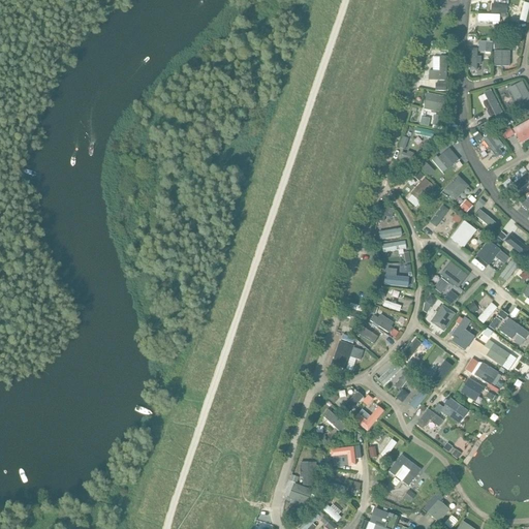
[(528,7),(528,4),(524,3),(520,21),(526,23),(528,7)]
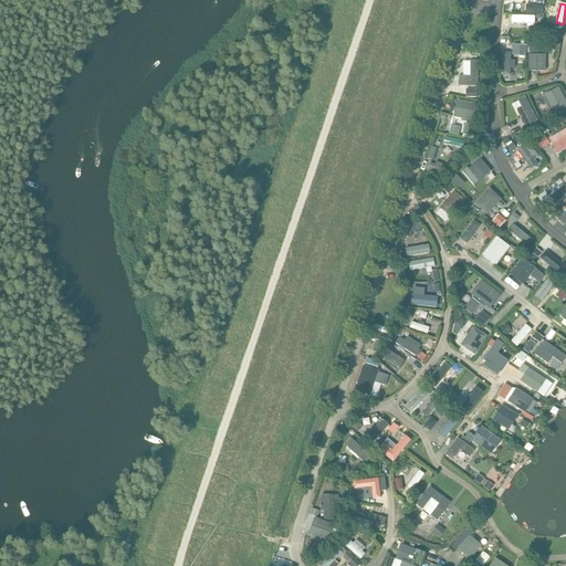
[(525,4),(525,14),(542,16),(543,6),(525,4)]
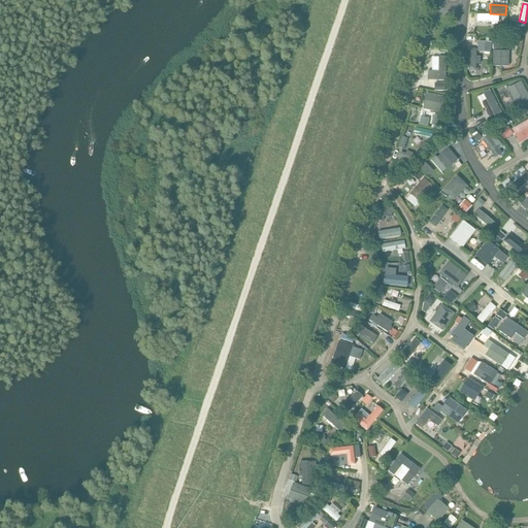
[(477,14),(477,23),(492,23),(492,25),(496,25),(496,23),(499,23),(499,15),(477,14)]
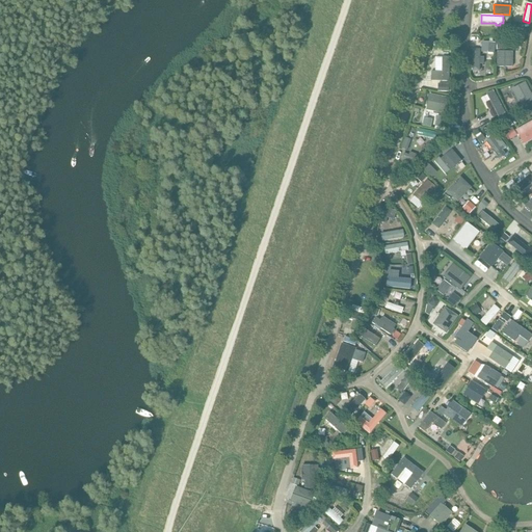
[(513,22),(511,30),(519,31),(521,24),(513,22)]
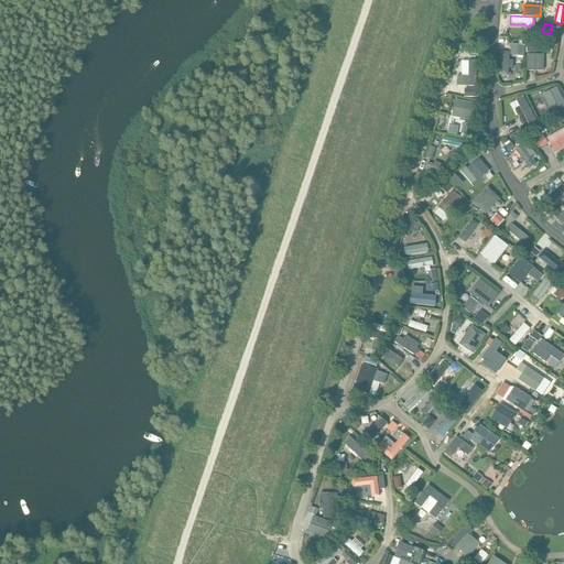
[(527,43),(525,53),(537,53),(537,43),(527,43)]
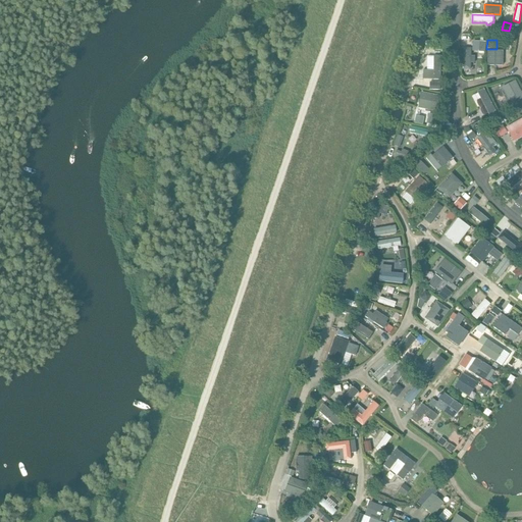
[(473,41),(472,51),(485,52),(486,42),(473,41)]
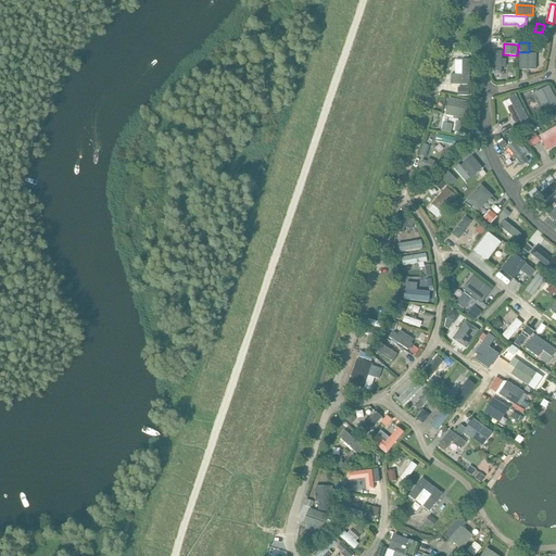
[(492,51),(492,75),(501,75),(502,67),(506,67),(506,60),(502,60),(502,51),(492,51)]
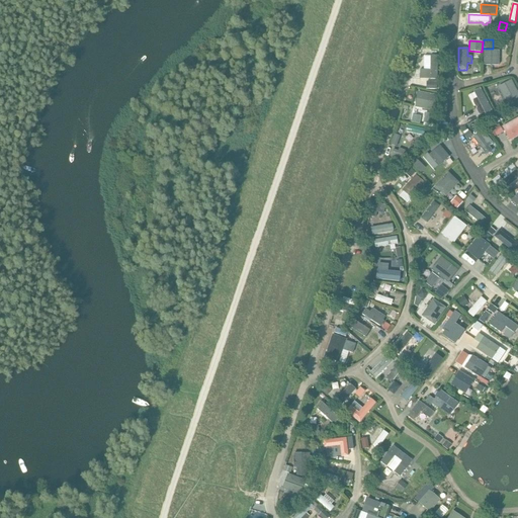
[(499,51),(484,51),(484,66),(499,66),(499,51)]
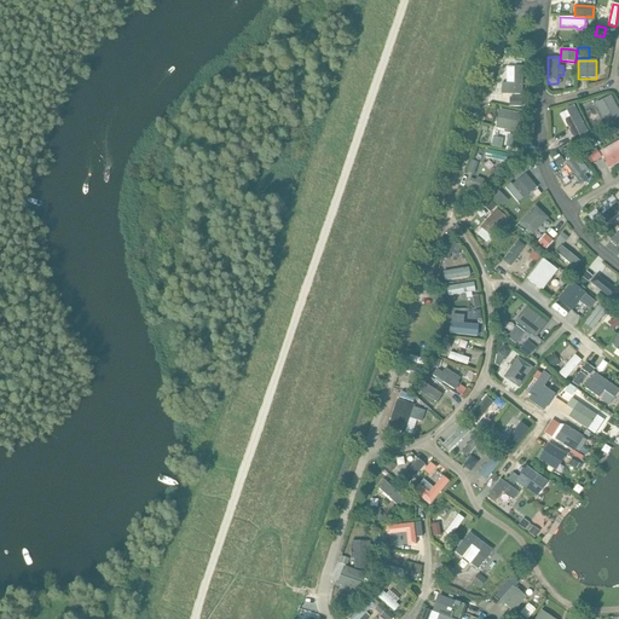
[(502,94),(522,94),(524,67),(514,67),(514,84),(502,84),(502,94)]
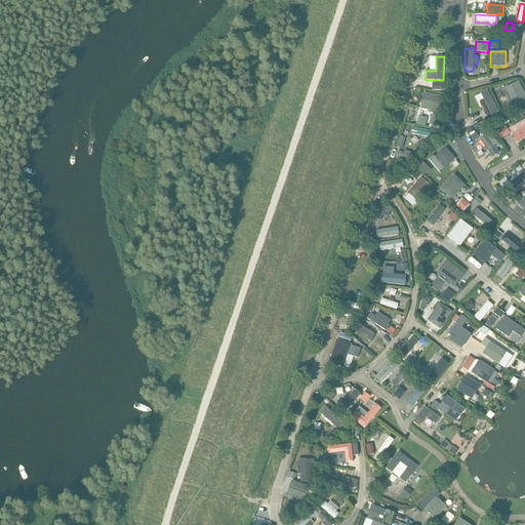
[(524,93),(519,81),(505,88),(514,106),(524,99),(524,93)]
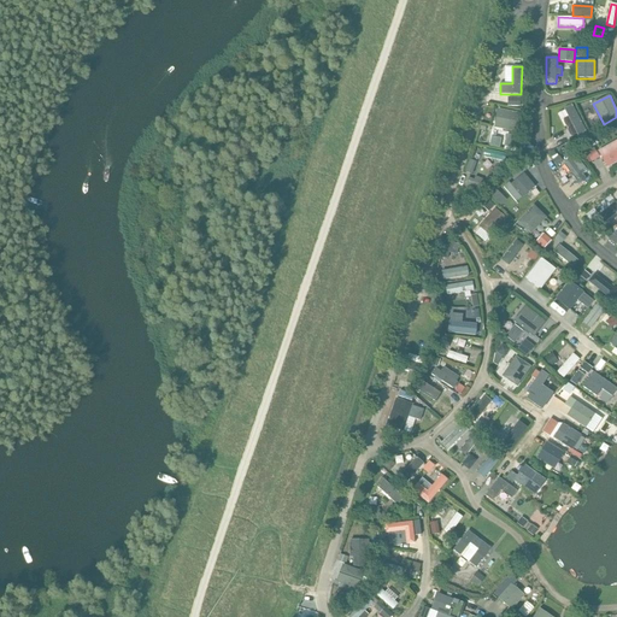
[(564,109),(577,136),(586,131),(573,105),(564,109)]
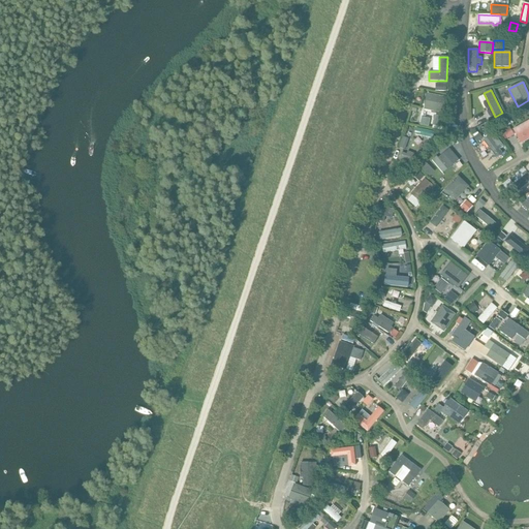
[(427,93),(424,110),(442,114),(445,97),(427,93)]
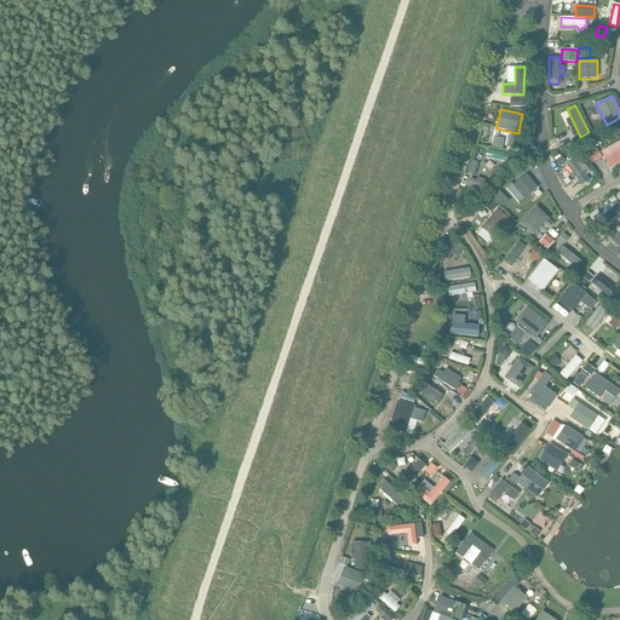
[(602,125),(592,131),(597,141),(608,136),(602,125)]
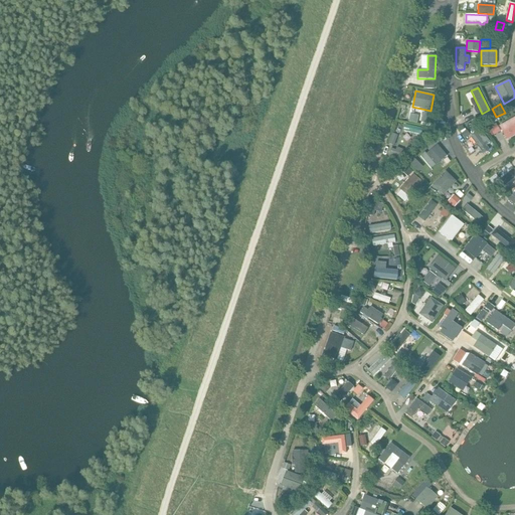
[(423,113),(420,125),(430,127),(432,119),(430,118),(430,114),(423,113)]
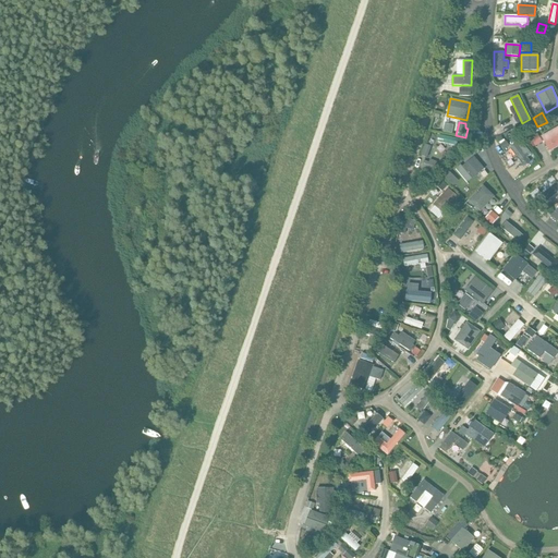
[(445,123),(443,132),(452,134),(453,125),(445,123)]
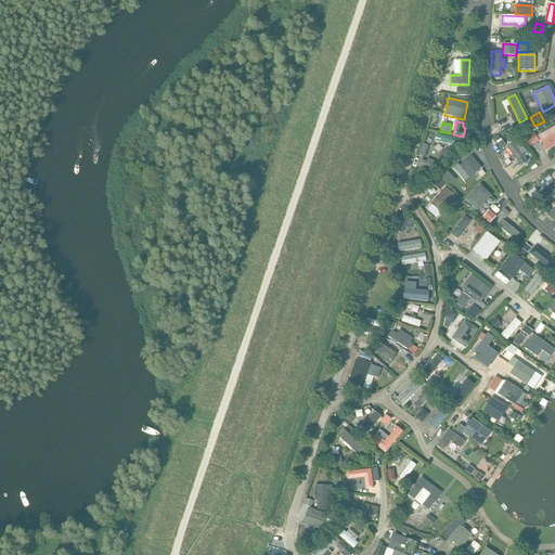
[(518,123),(510,127),(511,129),(515,138),(524,133),(518,123)]
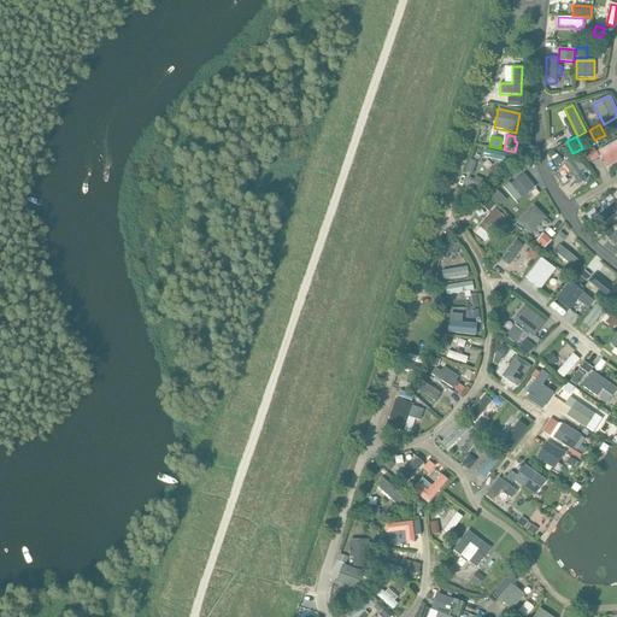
[(616,140),(598,151),(606,168),(616,162),(616,140)]
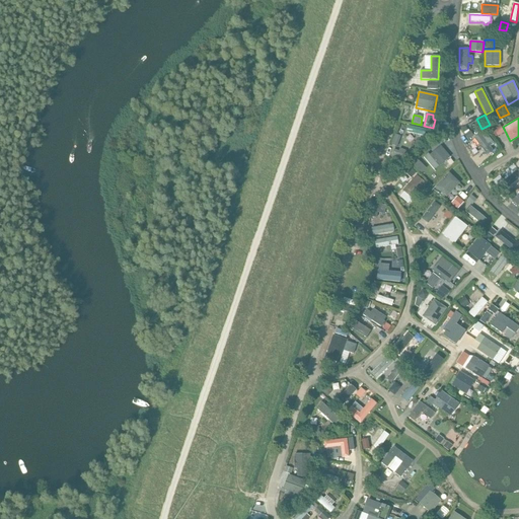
[(500,125),(494,128),(495,132),(498,136),(505,133),(500,125)]
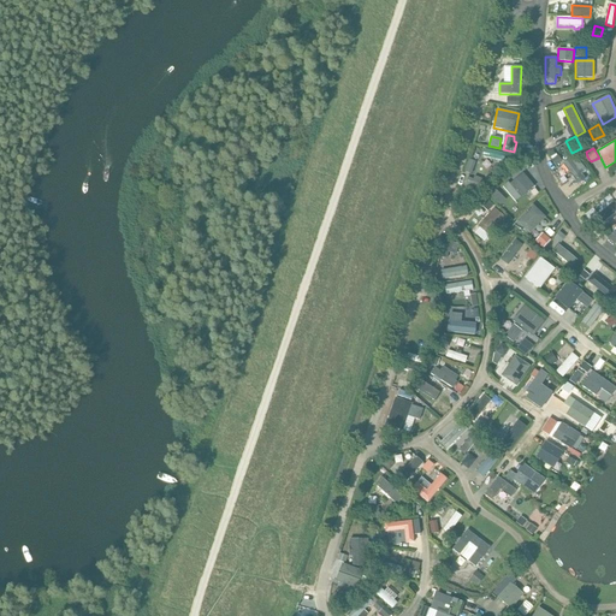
[(484,149),(483,157),(504,161),(505,154),(484,149)]
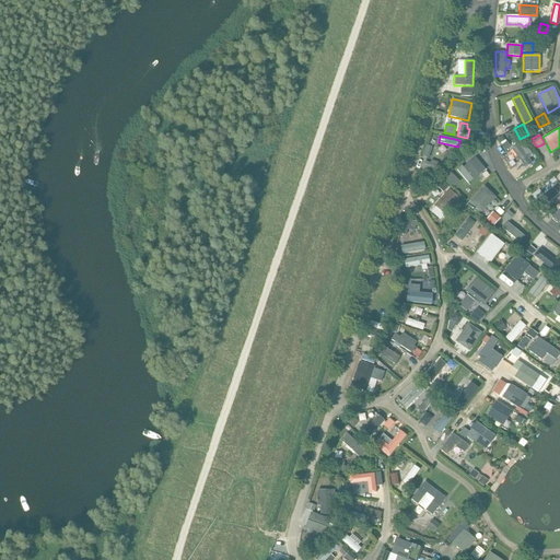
[(508,141),(501,146),(505,151),(512,147),(508,141)]
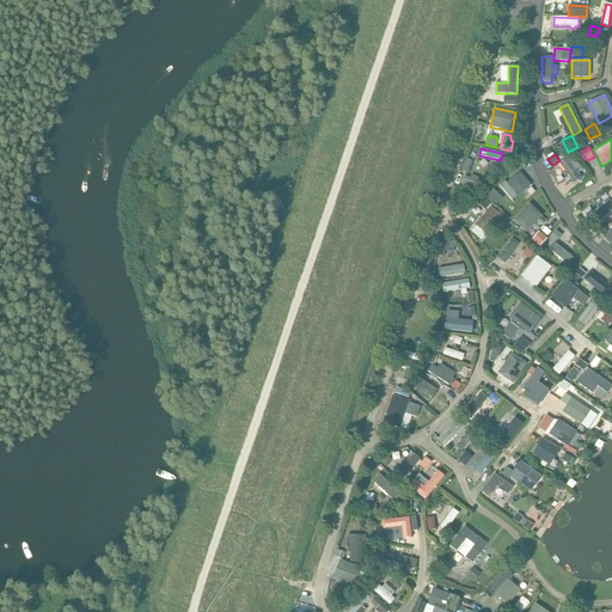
[(567,158),(560,164),(564,171),(565,171),(574,183),(581,177),(577,173),(582,170),(571,155),(567,159),(567,158)]
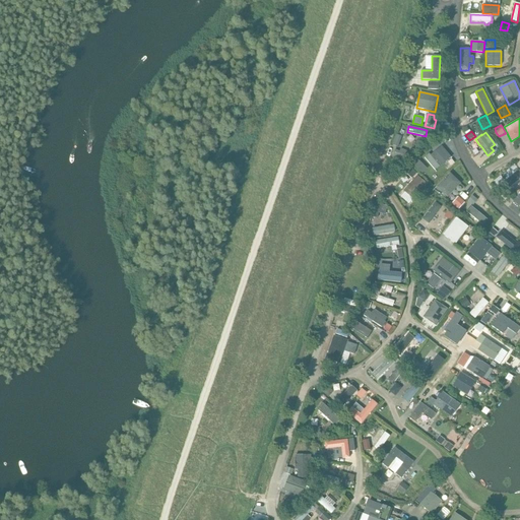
[(396,134),(392,145),(398,147),(402,136),(396,134)]
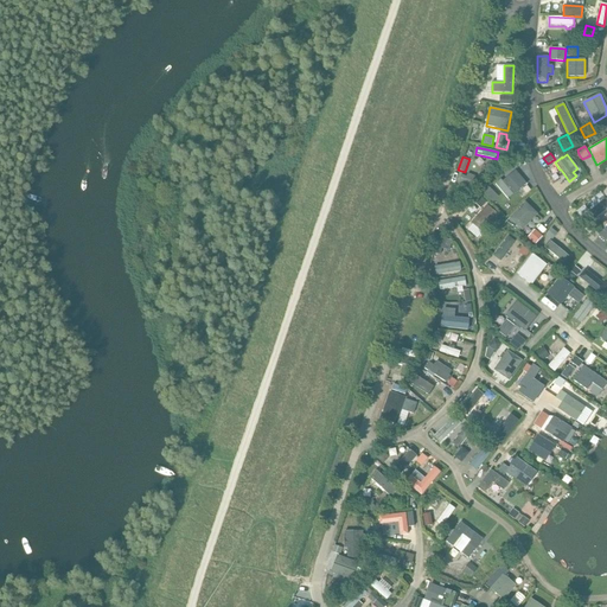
[(500,180),(496,184),(508,199),(513,195),(526,184),(516,171),(509,177),(503,181),(500,180)]
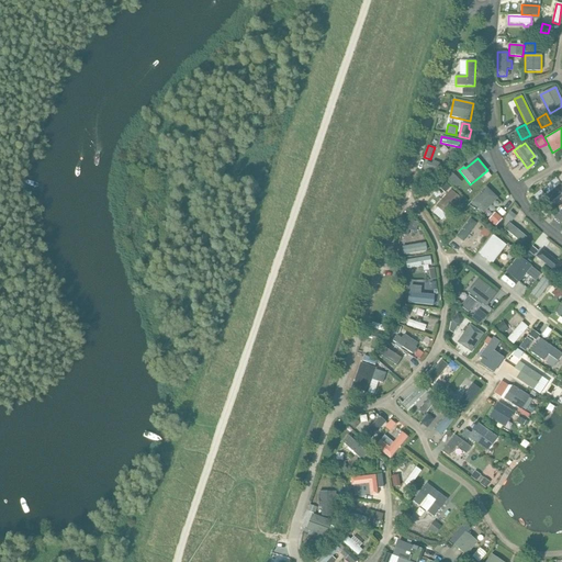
[(442,180),(437,186),(445,193),(450,188),(442,180)]
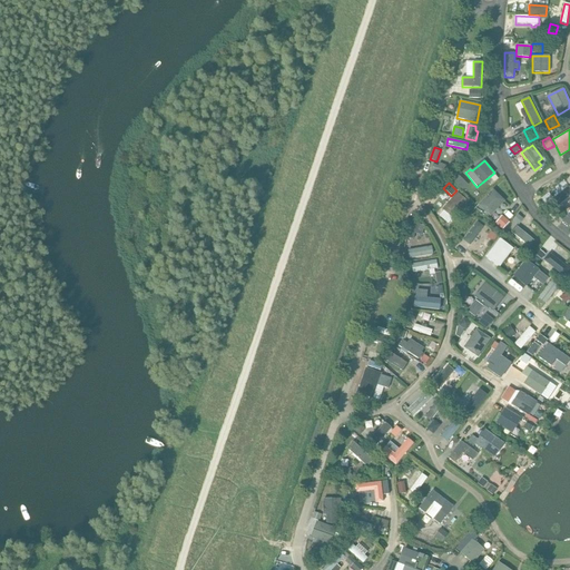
[(569,187),(547,205),(552,212),(569,196),(569,187)]
